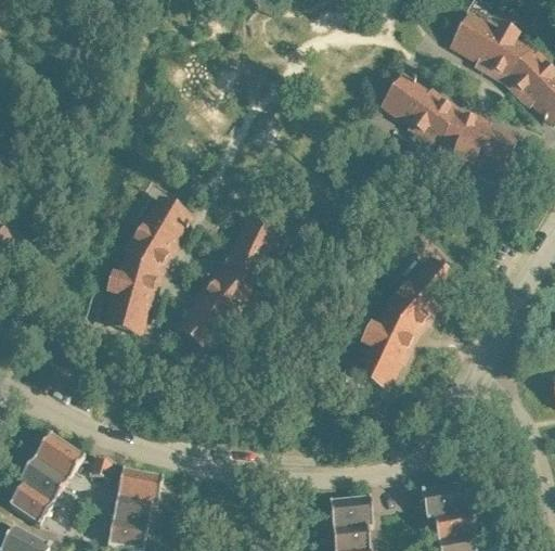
[(504,84),(532,48),(518,39),(520,35),(500,23),(498,27),(470,12),(449,47),(477,63),(475,66),(504,84)]
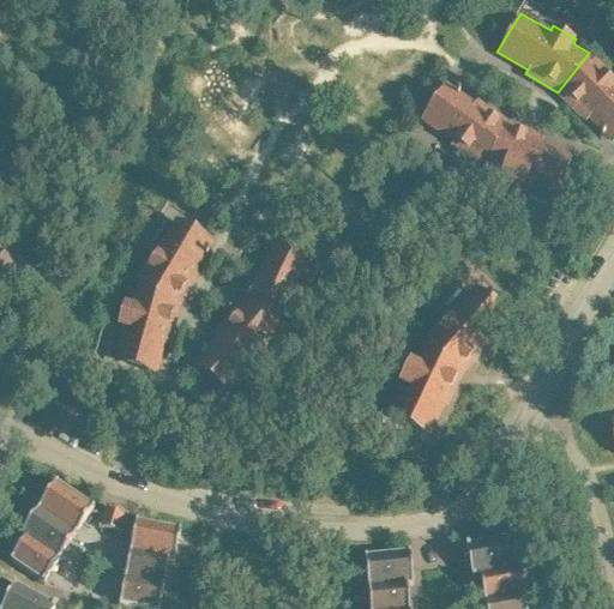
[(613,138),(613,72),(596,55),(594,58),(589,53),(558,92),(584,120),(588,116),(612,142),(613,138)]
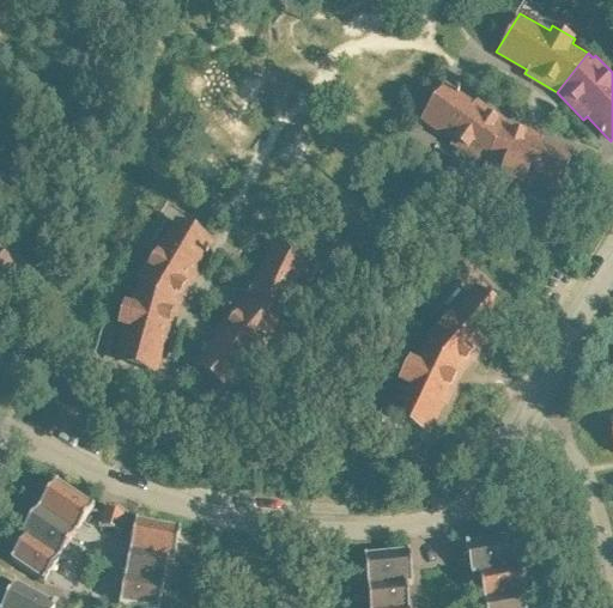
[(484,163),(508,119),(477,96),(474,99),(447,80),(419,117),(451,140),(449,143),(477,162),(478,159),(484,163)]
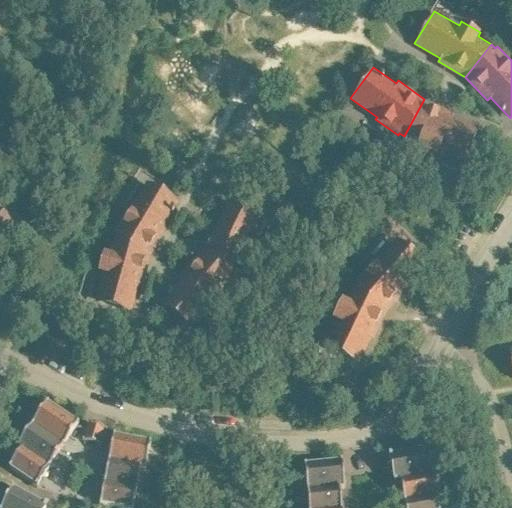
[(467,159),(479,123),(453,113),(454,110),(424,99),(404,136),(418,141),(416,147),(437,155),(439,149),(467,159)]
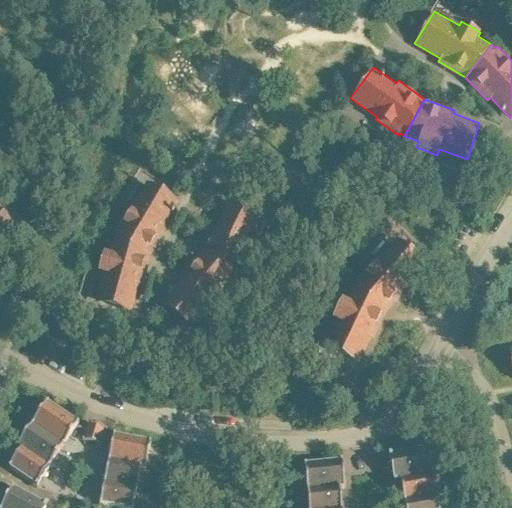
[(152,253),(168,226),(164,224),(179,199),(146,179),(129,207),(127,206),(113,230),(115,231),(112,237),(152,253)]
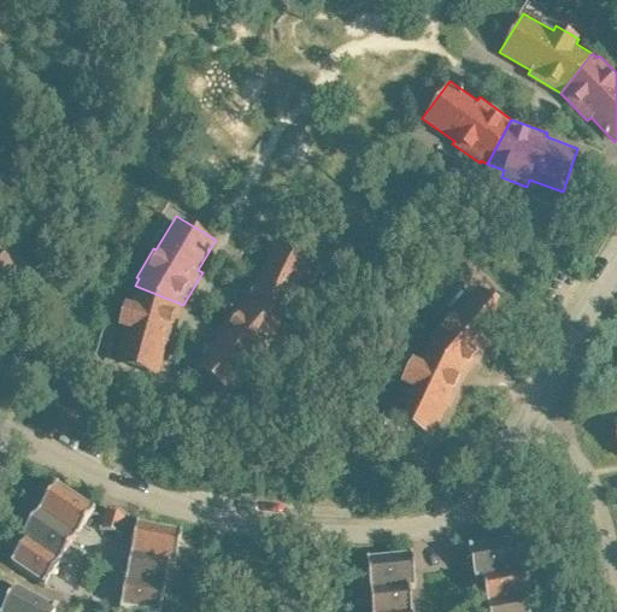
[(300,292),(315,260),(274,240),(258,271),(254,269),(238,304),(281,331),(288,315),(294,317),(305,294),(300,292)]
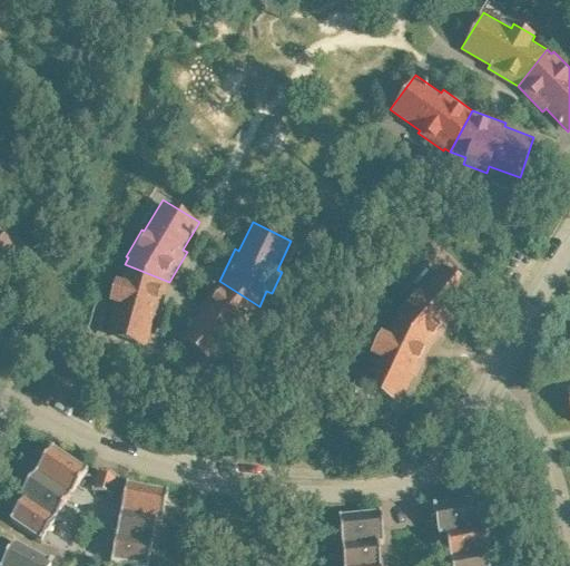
[(0,267),(17,249),(0,233),(0,267)]
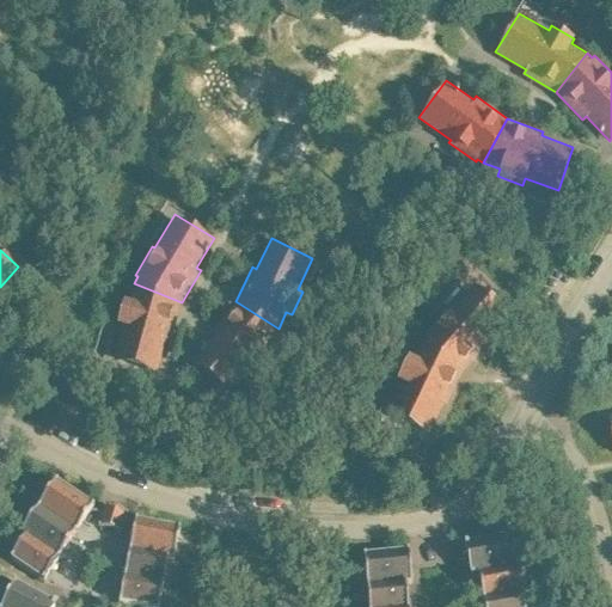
[(170,338),(182,302),(134,283),(129,300),(124,298),(117,324),(122,325),(112,359),(157,371),(166,338),(170,338)]
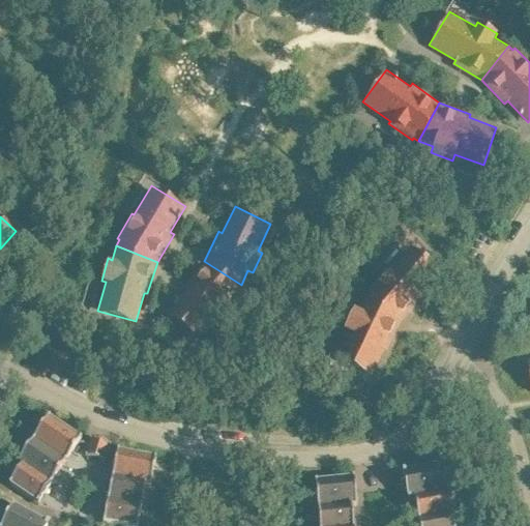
[(241,285),(204,261),(182,286),(185,288),(167,311),(196,337),(218,312),(221,314),(239,292),(237,290),(241,285)]
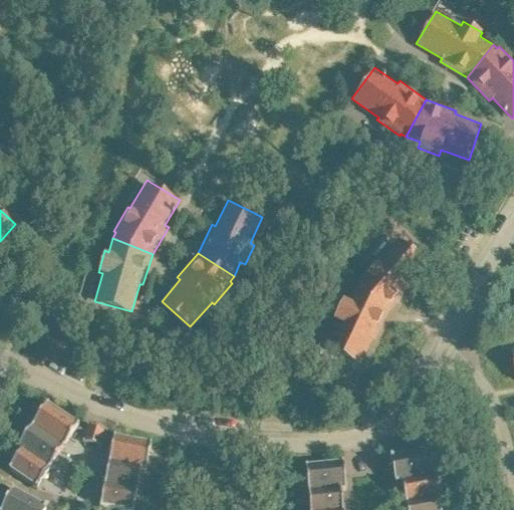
[(408,264),(396,254),(381,270),(380,268),(363,288),(365,289),(361,294),(390,313),(397,304),(400,307),(408,298),(405,295),(427,269),(414,257),(408,264)]
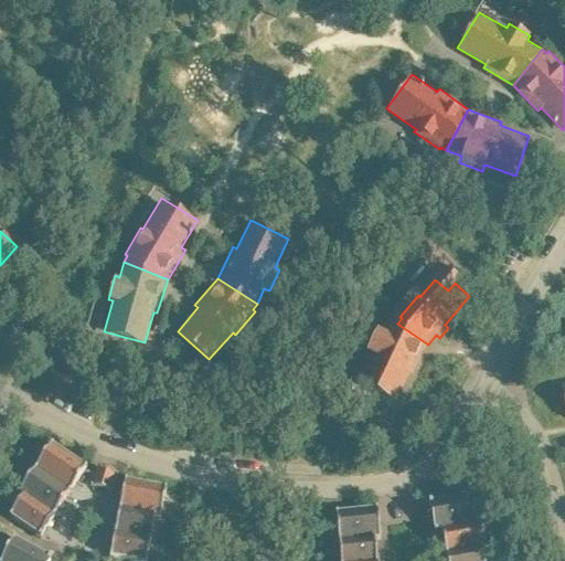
[(428,345),(397,324),(390,340),(384,338),(375,357),(381,359),(372,377),(387,384),(384,393),(402,402),(418,367),(422,369),(427,357),(424,355),(428,345)]
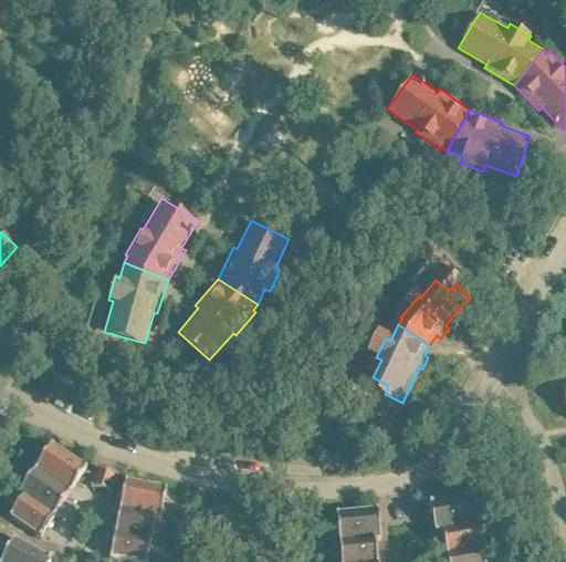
[(69,493),(87,466),(52,441),(33,469),(69,493)]
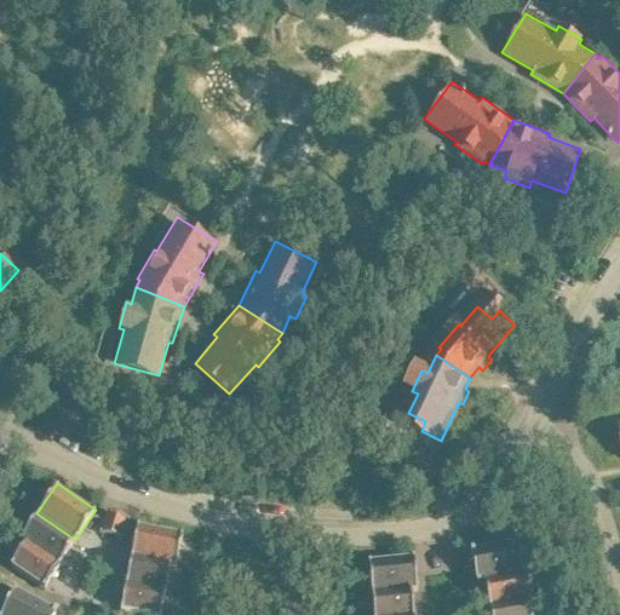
[(114,511),(103,507),(98,528),(109,532),(120,534),(126,513),(114,511)]
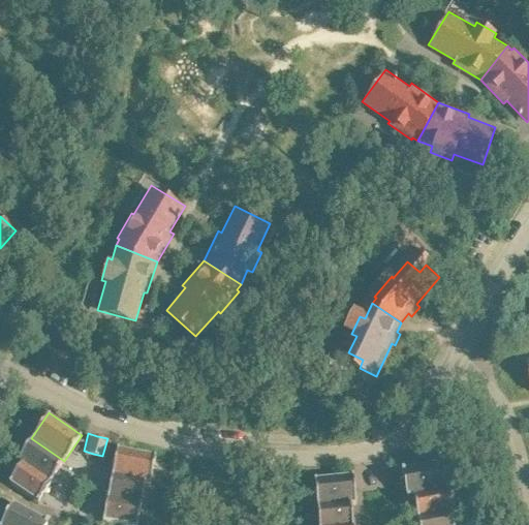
[(64,461),(31,438),(18,459),(22,462),(20,464),(50,483),(64,461)]
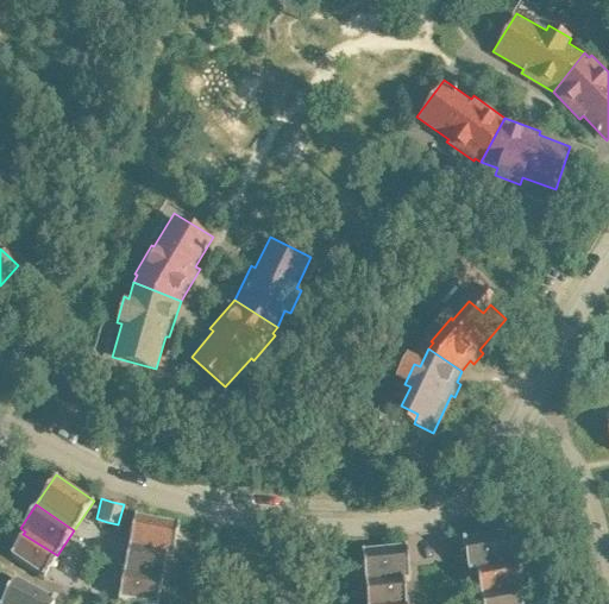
[(174,554),(180,521),(136,513),(127,549),(167,555),(168,553),(174,554)]
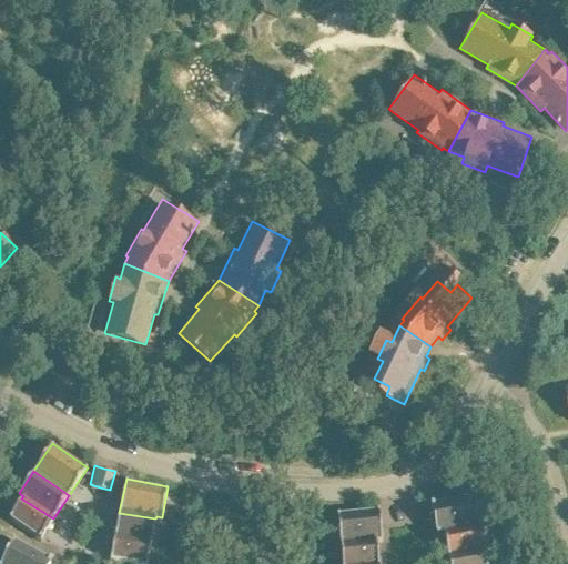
[(480,527),(474,494),(435,501),(434,499),(430,500),(437,534),(440,533),(439,532),(443,531),(444,534),(480,527)]
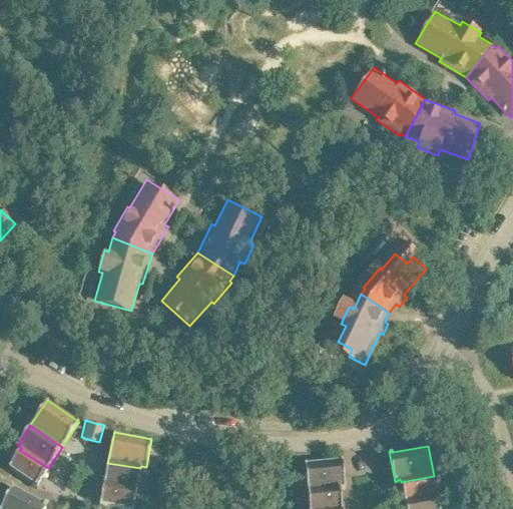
[(48,468),(19,450),(8,466),(37,485),(48,468)]
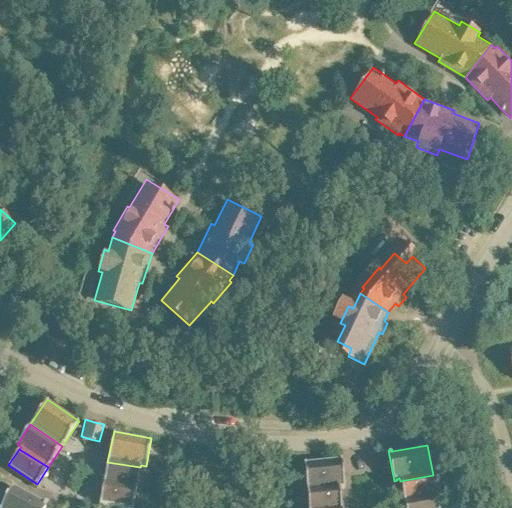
[(345,485),(342,457),(304,460),(307,490),(340,487),(340,486),(345,485)]
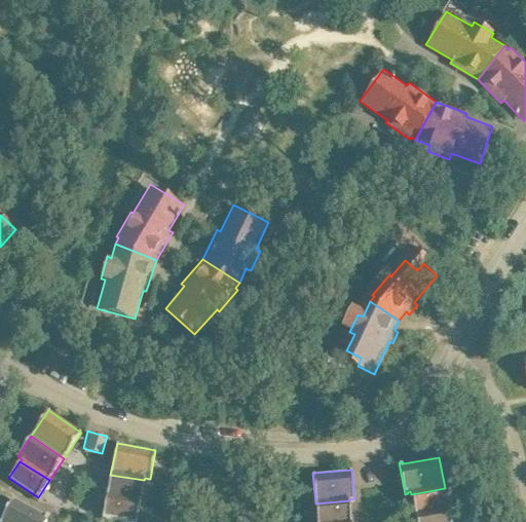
[(140,502),(144,480),(110,475),(106,496),(140,502)]
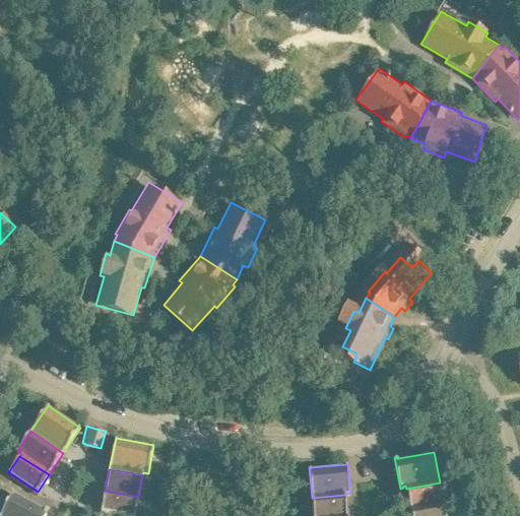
[(444,505),(440,482),(406,489),(410,510),(444,505)]
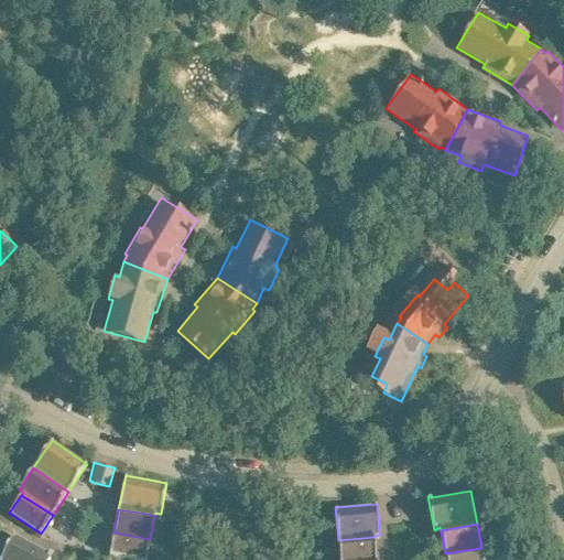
[(144,559),(145,559),(150,539),(114,532),(109,553),(144,559)]
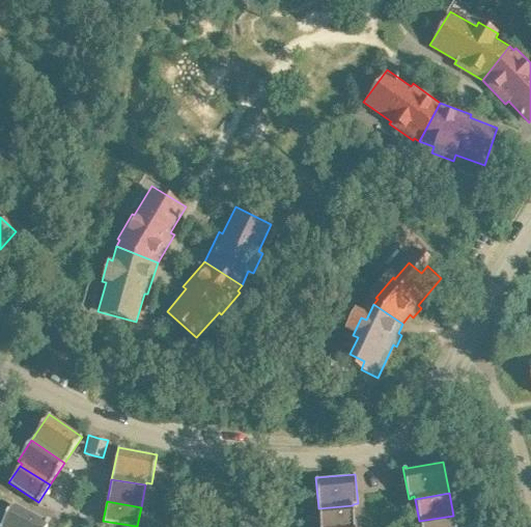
[(47,526),(50,521),(47,519),(46,520),(12,502),(0,526),(47,526)]
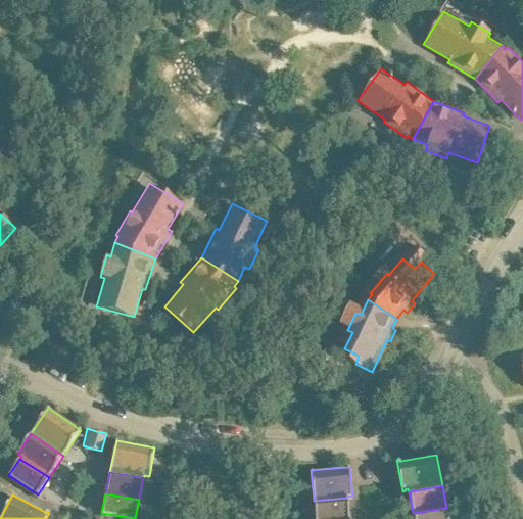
[(348,518),(347,498),(314,501),(315,518),(348,518)]
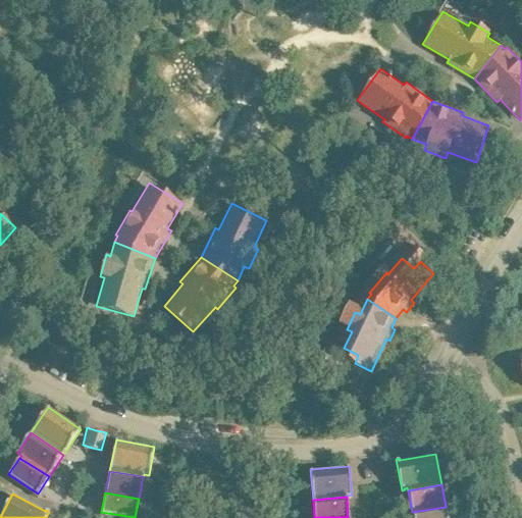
[(448,517),(446,507),(412,512),(413,517),(448,517)]
